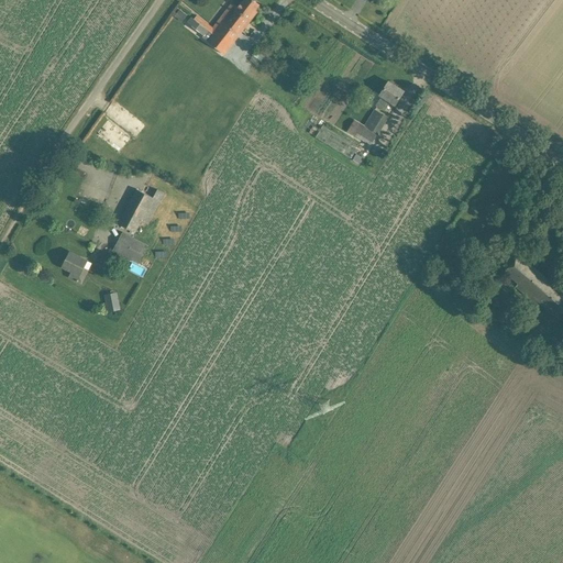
[(230,12),(213,34),(209,42),(224,54),(251,20),(249,19),(260,4),(253,0),(243,0),(238,8),(232,3),(227,10),(230,12)]
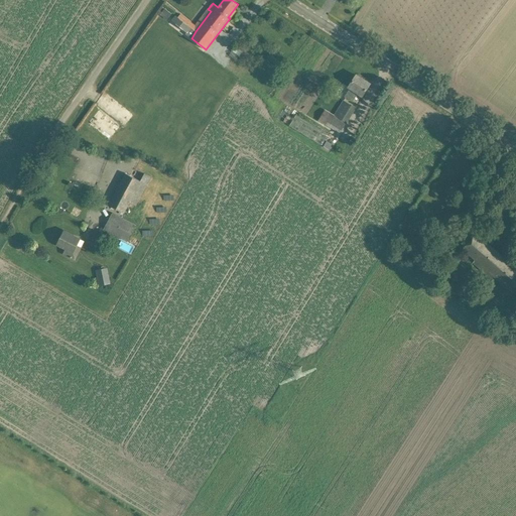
[(161,14),(167,19),(172,14),(166,9),(161,14)]
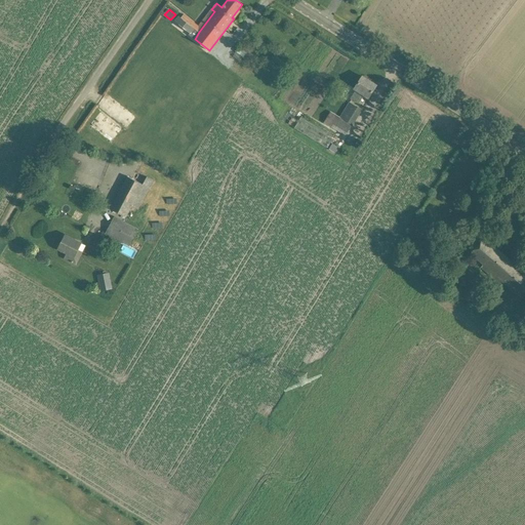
[(351,98),(359,103),(364,94),(368,97),(376,85),(362,76),(355,88),(356,89),(351,98)]
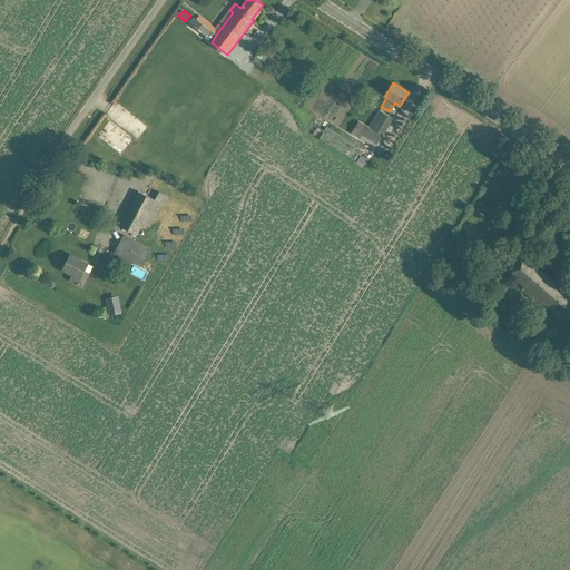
[(371,127),(383,135),(393,119),(381,111),(371,127)]
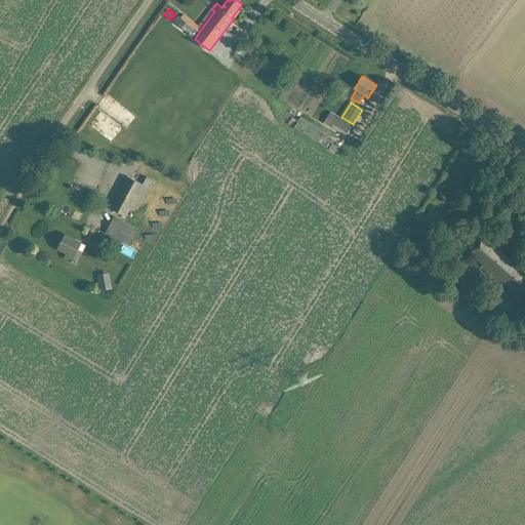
[(111,143),(122,128),(101,111),(88,125),(111,143)]
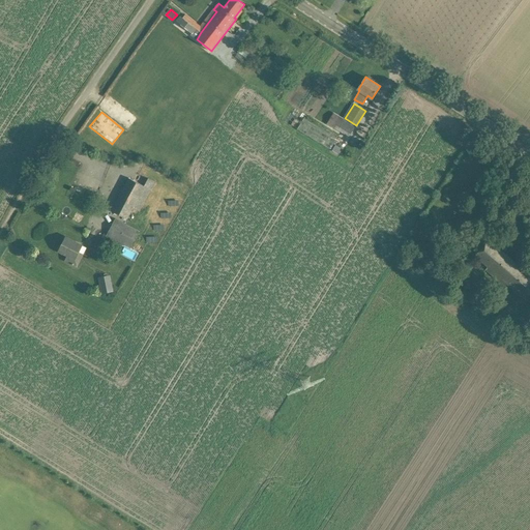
[(356,125),(333,113),(327,123),(349,137),(356,125)]
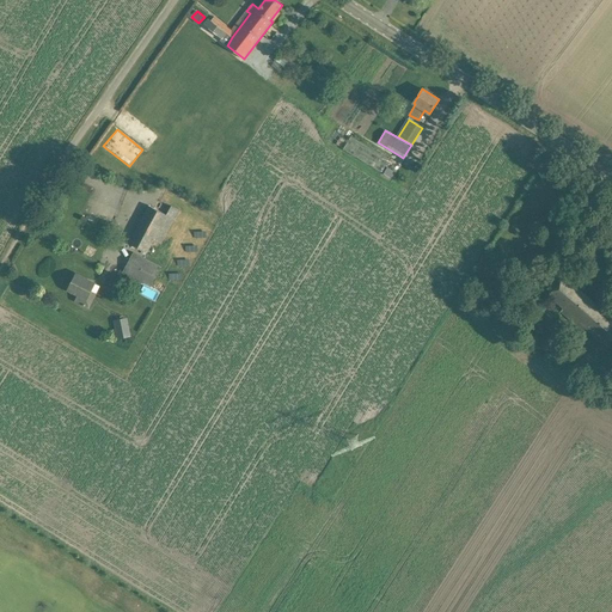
[(340,150),(379,172),(389,158),(348,135),(340,150)]
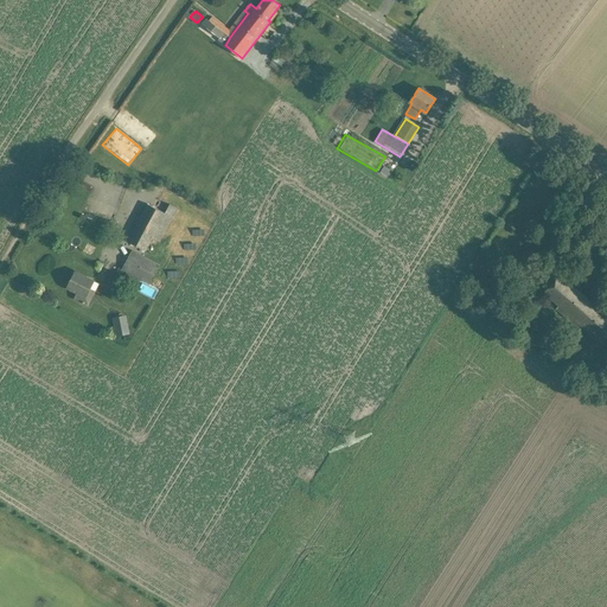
[(384,166),(381,172),(387,176),(391,170),(384,166)]
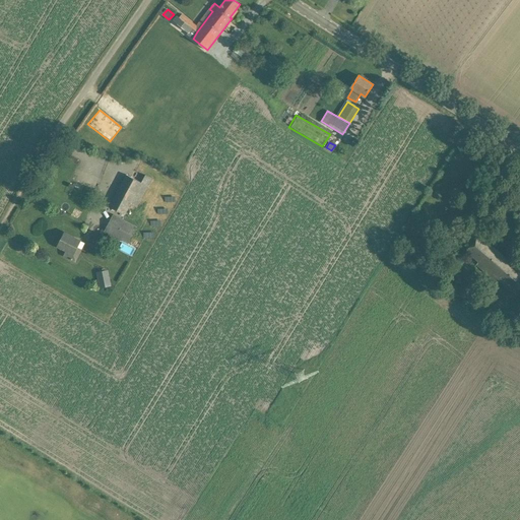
[(110,206),(125,214),(130,204),(136,207),(152,179),(145,175),(141,183),(126,175),(110,206)]
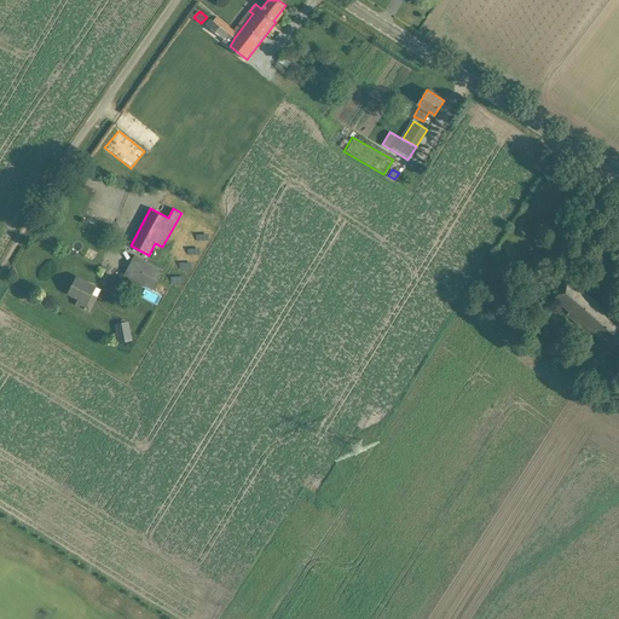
[(125,275),(152,289),(163,270),(136,255),(125,275)]
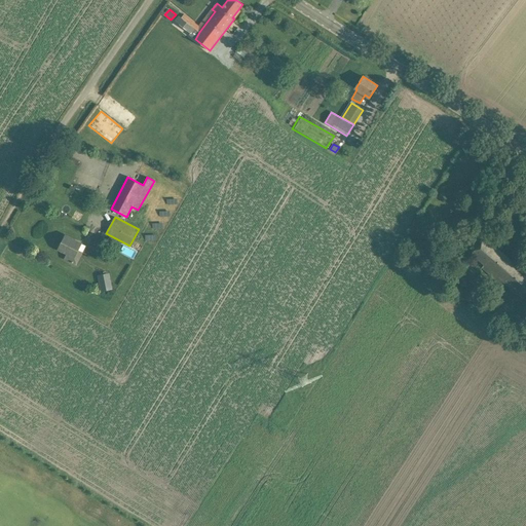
[(69,261),(76,264),(82,253),(78,251),(81,243),(66,235),(59,249),(72,256),(69,261)]
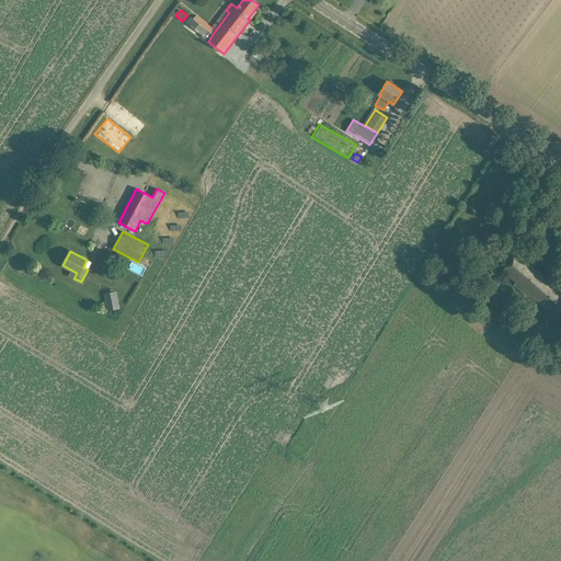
[(560,292),(550,282),(531,265),(530,265),(517,253),(503,270),(556,317),(560,309),(560,292)]
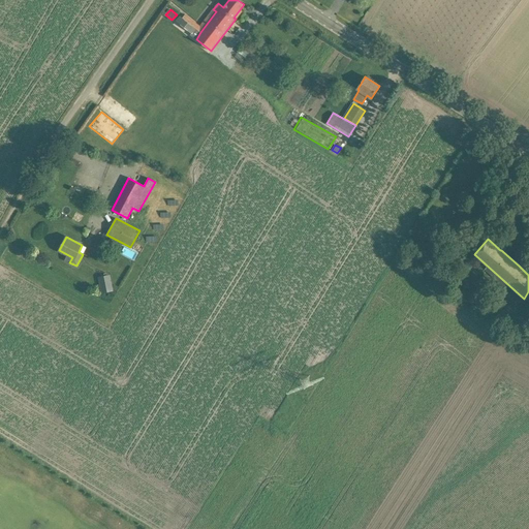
[(110,275),(98,277),(101,293),(113,291),(110,275)]
